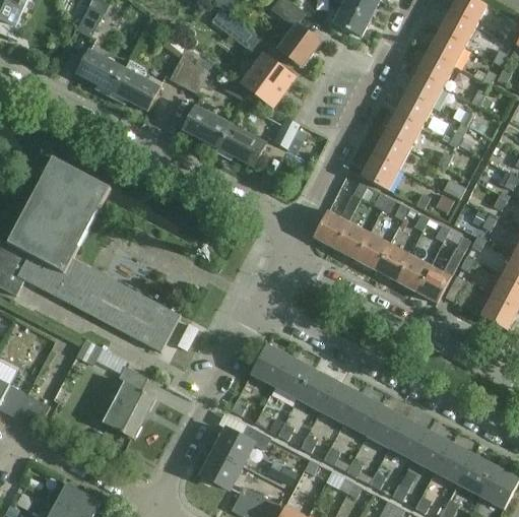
[(0,19),(14,26),(25,0),(0,0),(0,19)]
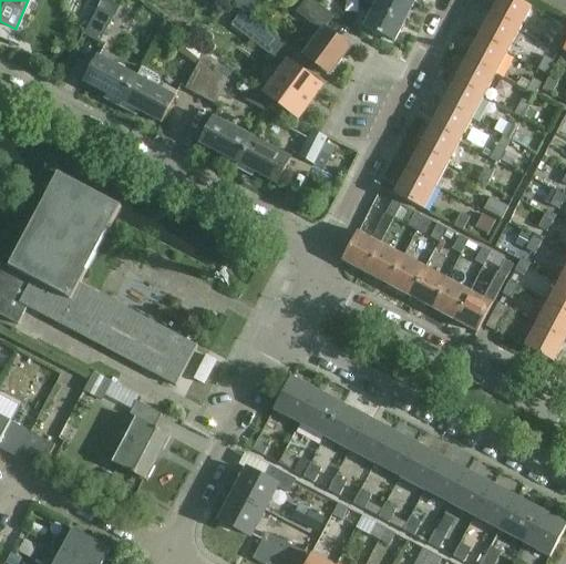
[(229,0),(244,11),(253,0),(229,0)]
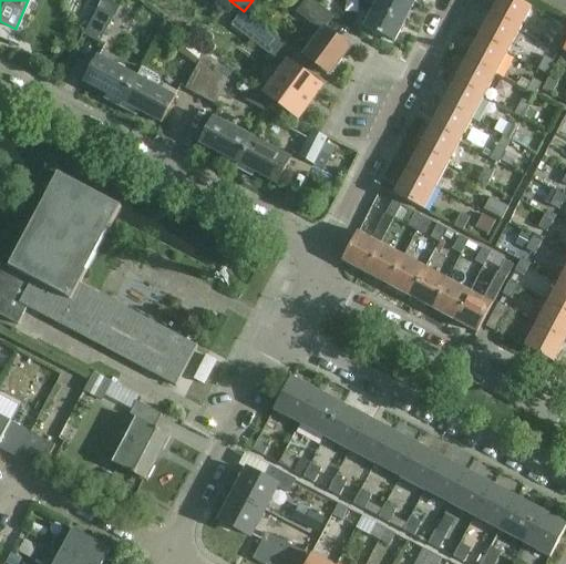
[(329,73),(349,45),(323,28),(333,13),(315,0),(301,0),(295,10),(321,29),(312,40),(314,41),(305,53),(311,59),(310,59),(329,73)]
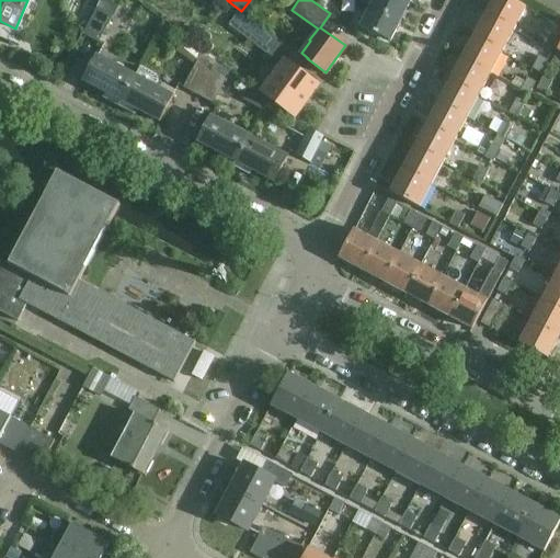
[(357,0),(362,2),(369,6),(399,20),(409,1),(407,0),(357,0)]
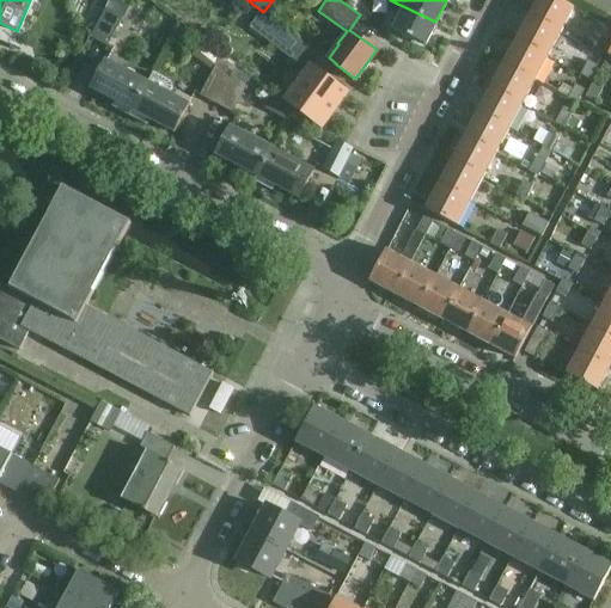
[(536,0),(529,13),(560,30),(572,7),(558,0),(536,0)]
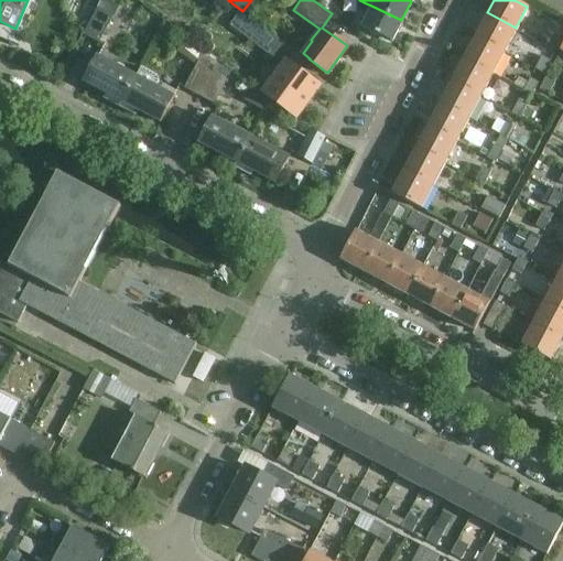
[(401,20),(371,6),(364,2),(360,10),(367,13),(361,24),(391,40),(401,20)]
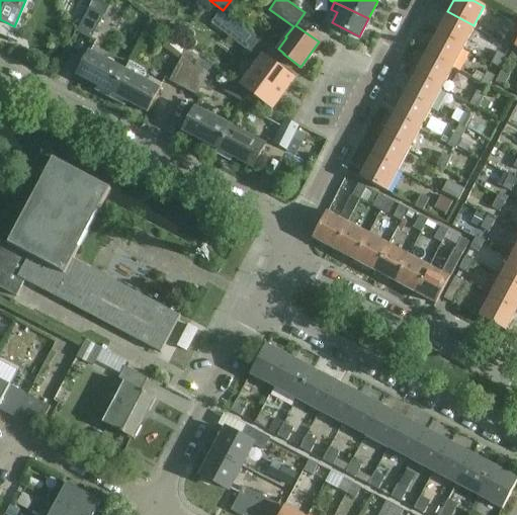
[(90,37),(103,13),(89,6),(76,29),(90,37)]
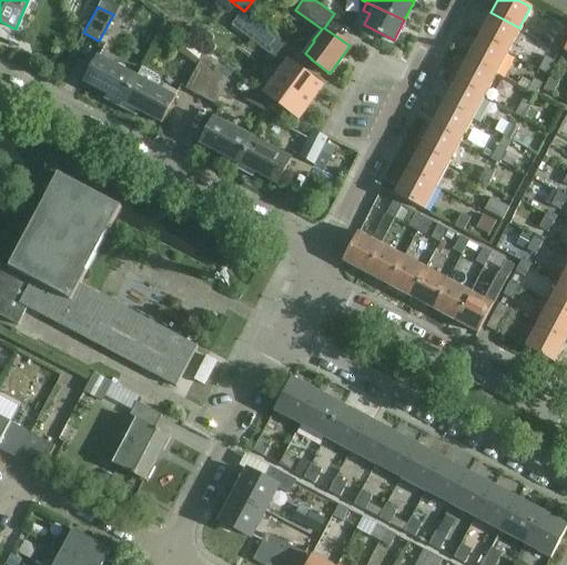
[(490,12),(478,36),(507,51),(519,28),(490,12)]
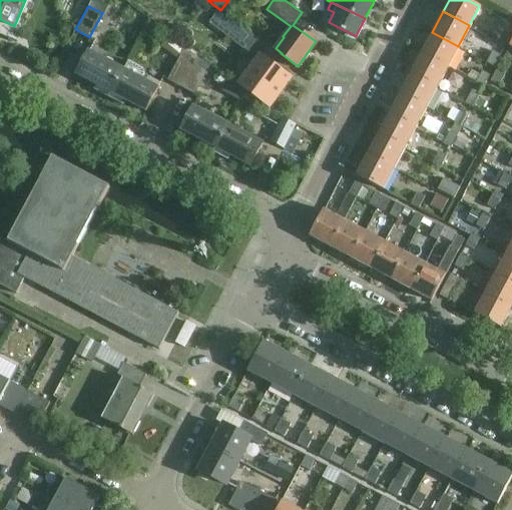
[(150,18),(144,26),(158,37),(164,28),(150,18)]
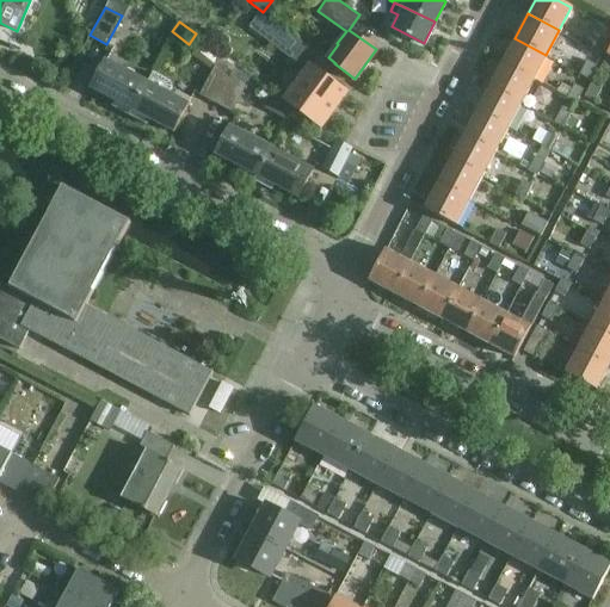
[(601,54),(608,39),(598,33),(591,49),(601,54)]
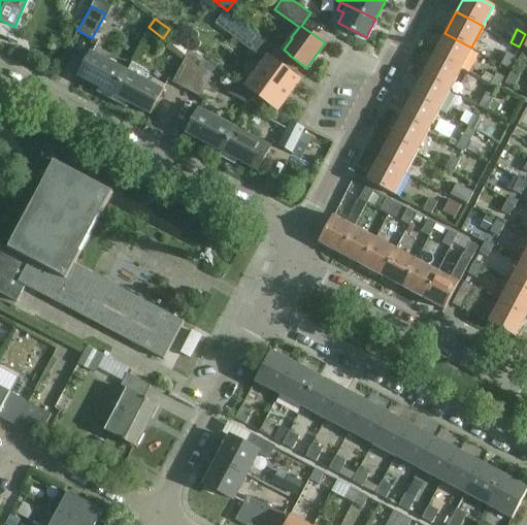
[(461,67),(471,47),(445,33),(434,53),(461,67)]
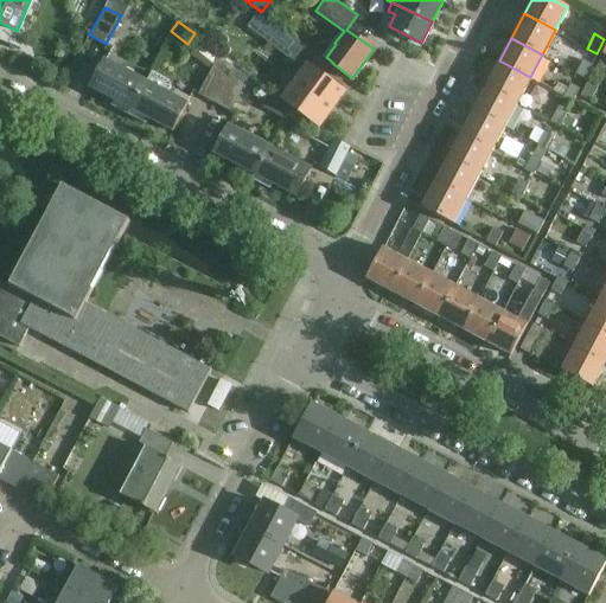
[(214,100),(228,72),(233,64),(218,56),(219,53),(202,39),(196,49),(212,63),(198,91),(214,100)]
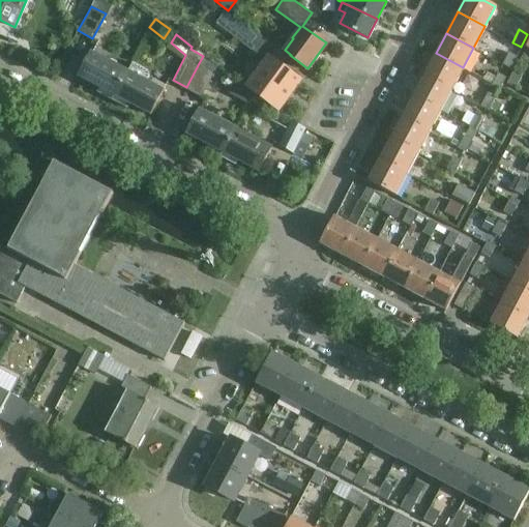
[(509,67),(517,55),(508,50),(501,62),(509,67)]
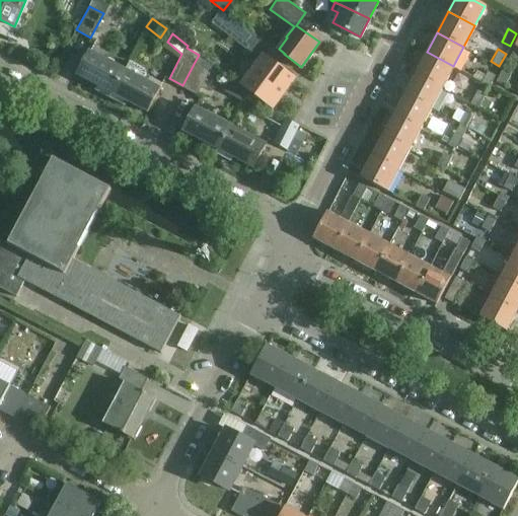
[(111,96),(125,69),(89,51),(77,74),(99,85),(97,89),(111,96)]
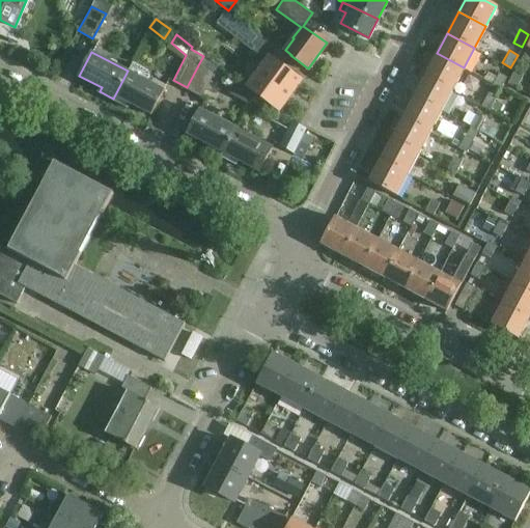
[(437,53),(425,74),(452,88),(464,67),(437,53)]
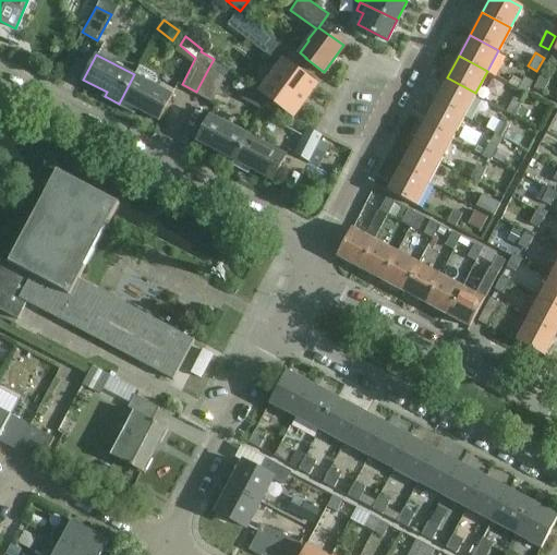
[(293,116),(317,84),(283,59),(259,91),(293,116)]
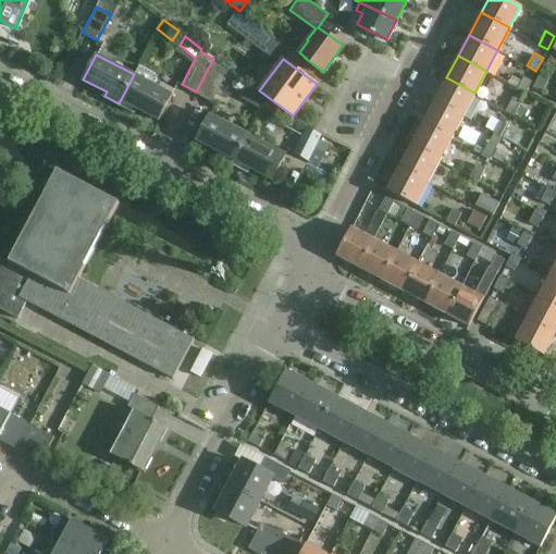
[(134,74),(119,103),(134,111),(135,108),(158,120),(171,95),(152,85),(157,77),(155,72),(138,64),(134,74)]
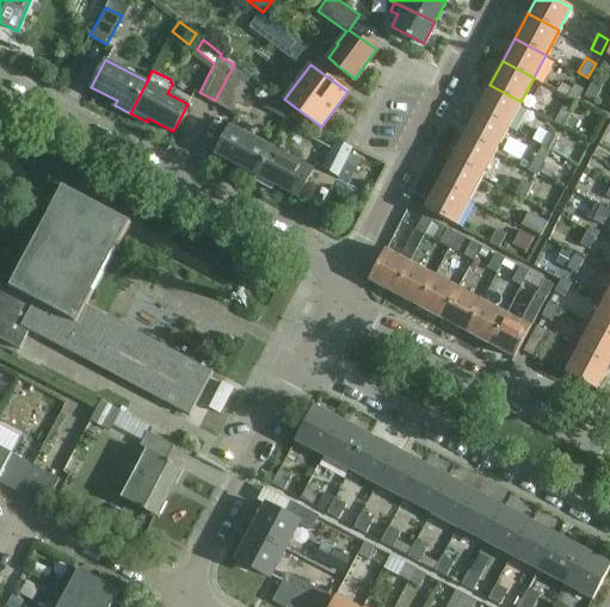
[(229,73),(215,100),(232,109),(246,81),(229,73)]
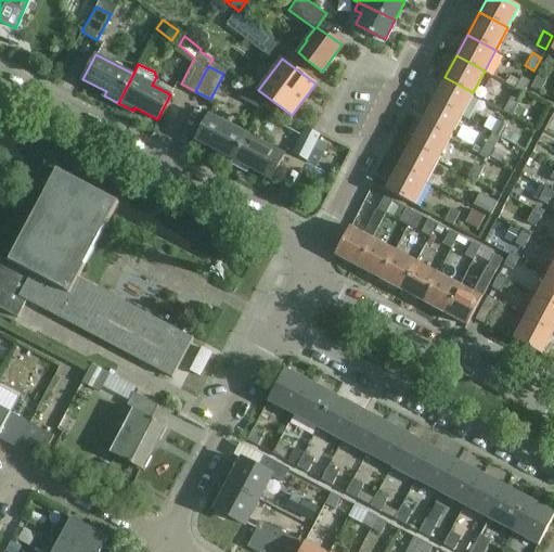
[(537,73),(530,86),(539,91),(545,77),(537,73)]
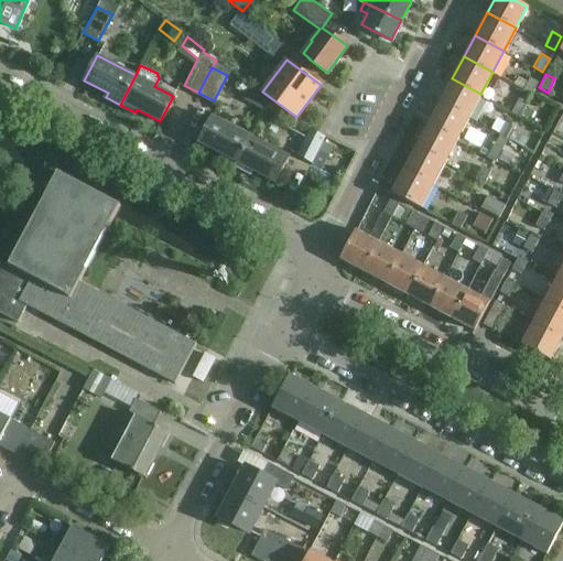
[(531,94),(538,81),(529,76),(522,89),(531,94)]
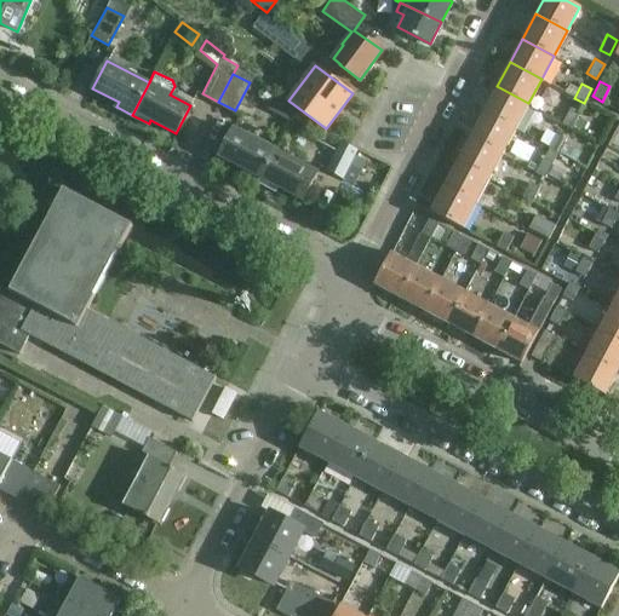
[(497,86),(483,111),(515,127),(528,103),(497,86)]
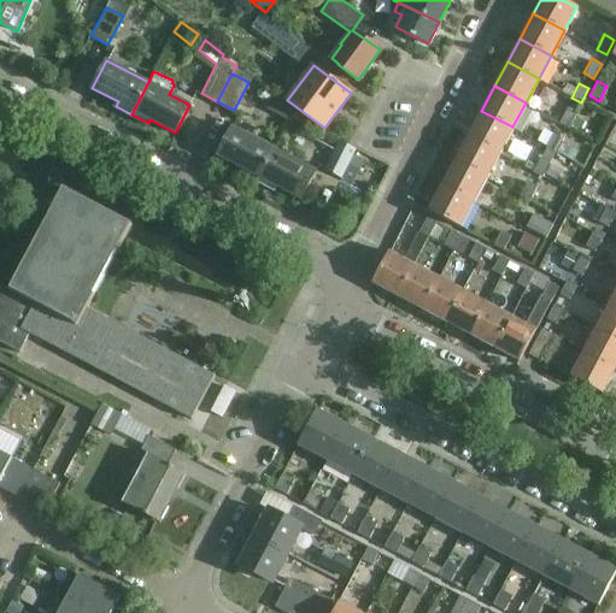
[(282,102),(276,113),(288,119),(293,108),(282,102)]
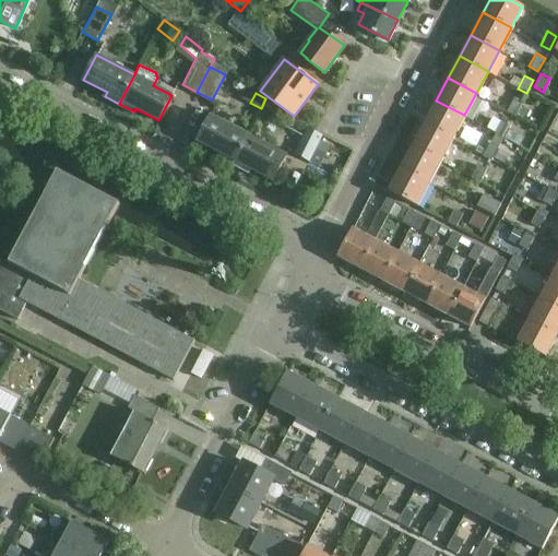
[(512,97),(506,110),(514,115),(515,114),(520,104),(521,102),(512,97)]
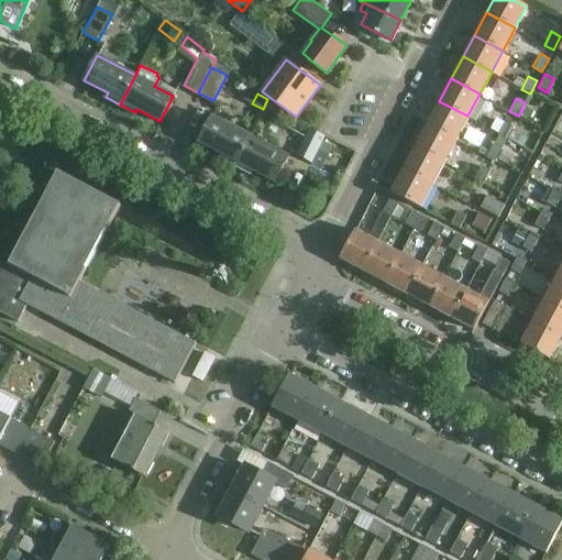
[(439,101),(428,122),(456,138),(467,116),(439,101)]
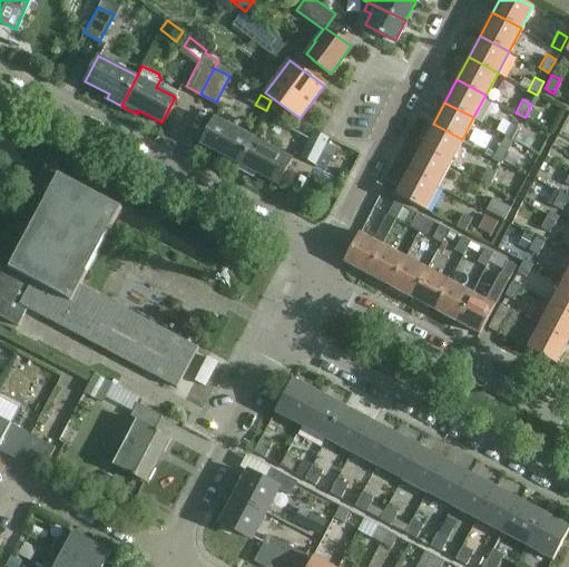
[(214,117),(200,143),(225,156),(223,159),(236,166),(252,137),(214,117)]
